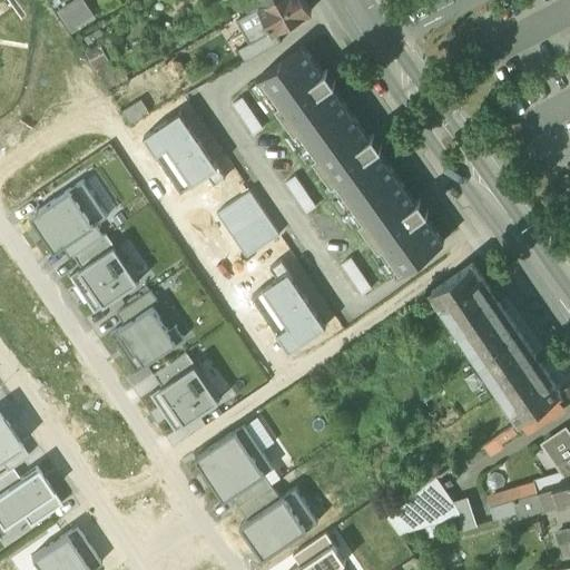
[(79,0),(76,2),(88,21),(96,17),(84,0),(79,0)]
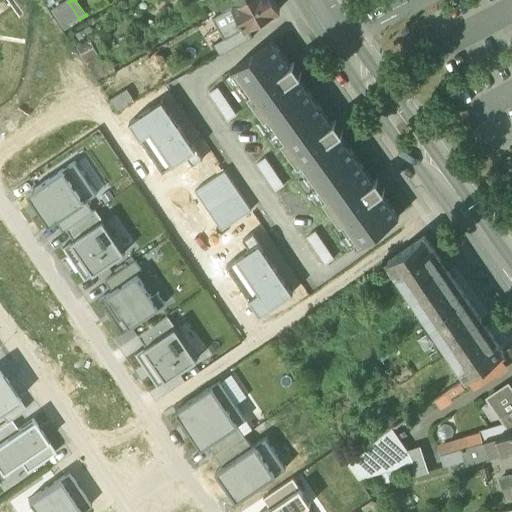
[(217,0),(224,11),(234,5),(243,0),(217,0)]
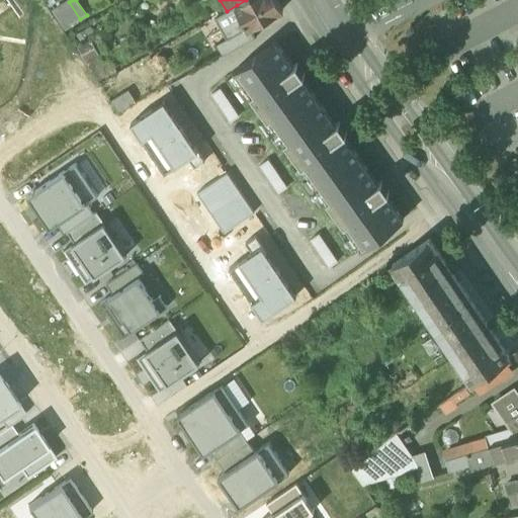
[(284,9),(279,0),(246,0),(237,5),(244,16),(250,28),(284,9)]
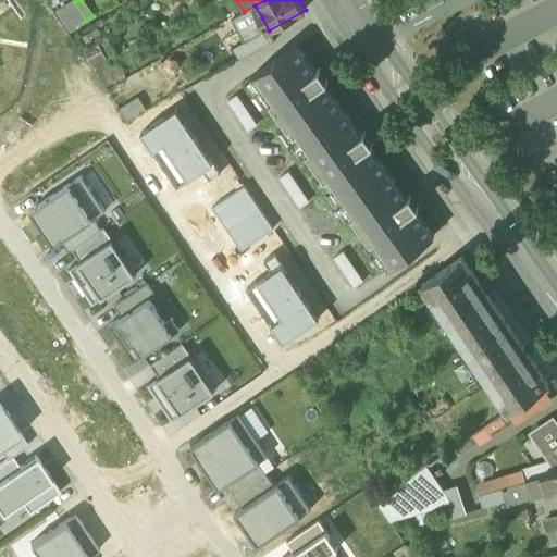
[(59,12),(72,31),(86,21),(74,2),(59,12)]
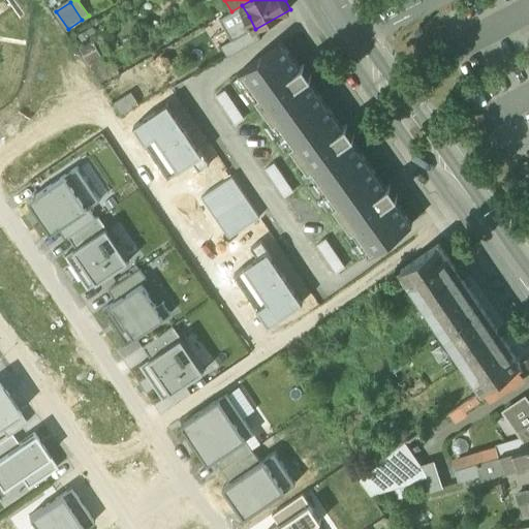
[(234,40),(255,29),(242,5),(231,11),(220,17),(234,40)]
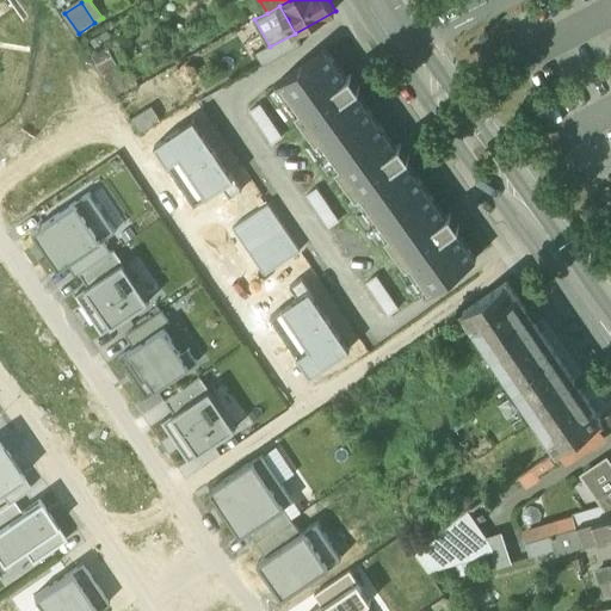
[(109,47),(91,56),(102,74),(118,66),(109,47)]
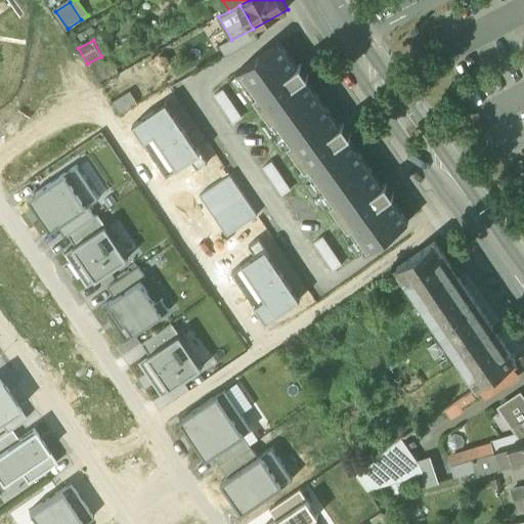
[(237,72),(280,132),(323,101),(306,78),(309,75),(301,64),(298,67),(279,41),(237,72)]
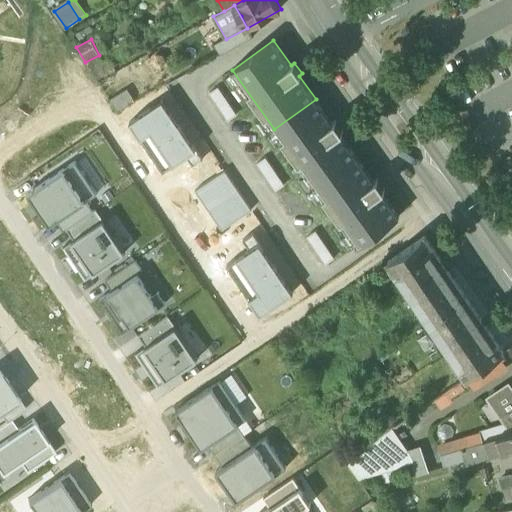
[(108,76),(96,57),(85,63),(98,82),(108,76)]
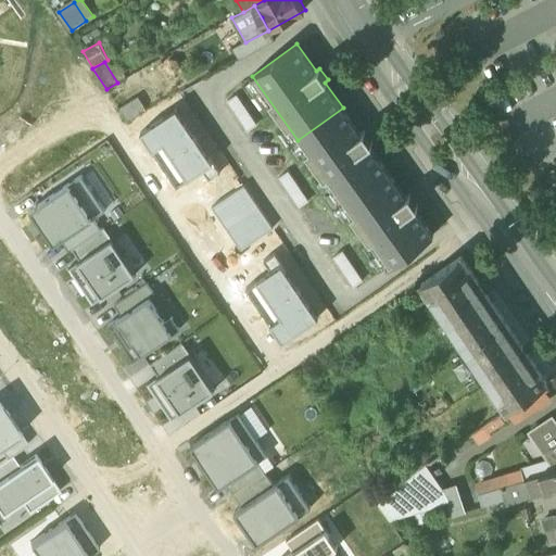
[(238,95),(227,101),(250,133),(260,125),(238,95)]
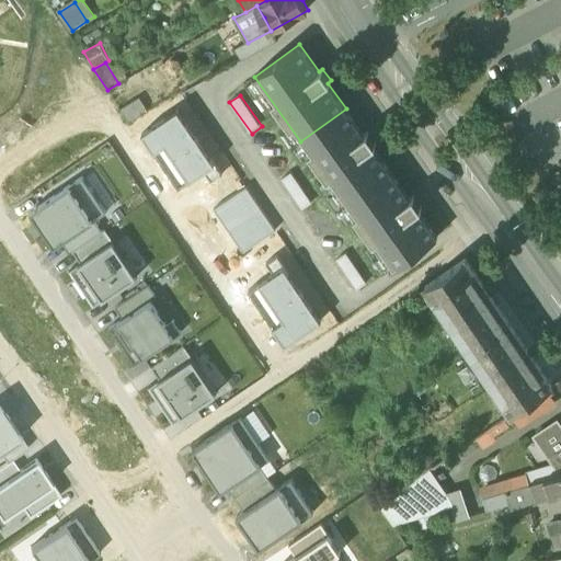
[(119,109),(128,123),(148,111),(140,96),(119,109)]
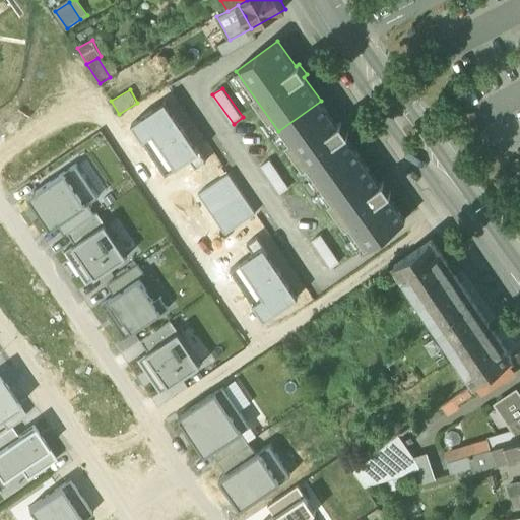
[(173,184),(196,169),(206,161),(165,101),(131,123),(173,184)]
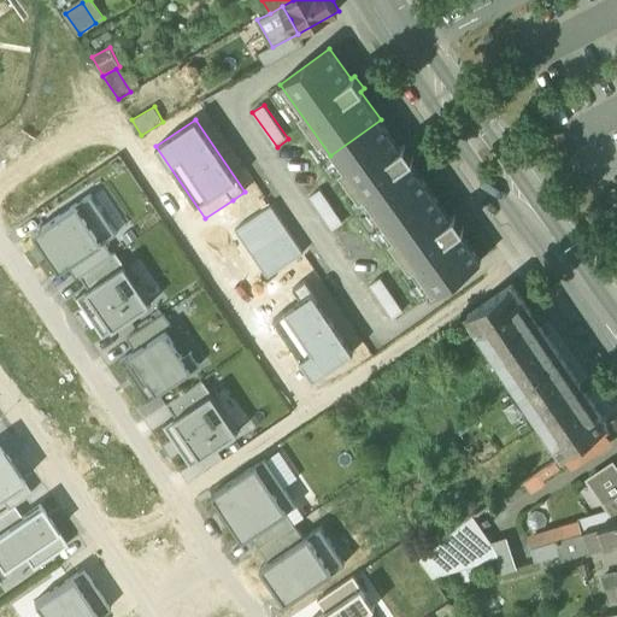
[(330,156),(381,225),(430,189),(410,162),(413,159),(405,146),(401,148),(381,119),(330,156)]
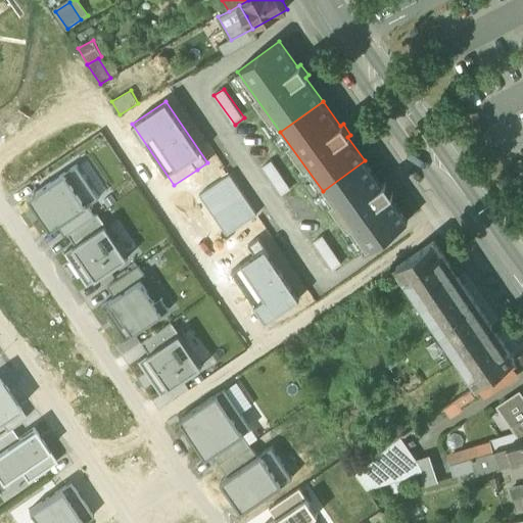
[(91,155),(77,164),(99,197),(112,188),(91,155)]
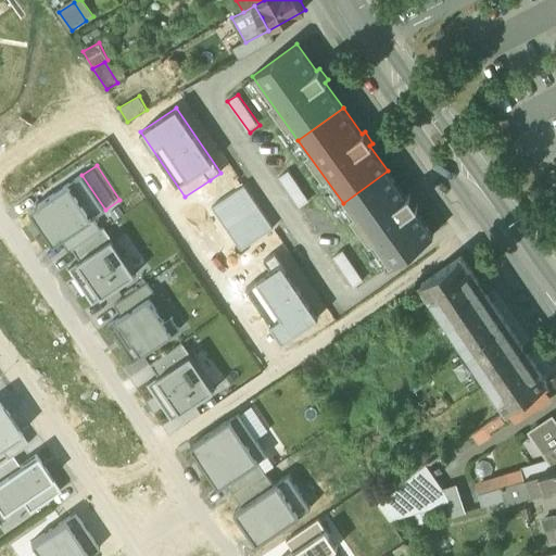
[(289,171),(279,177),(301,209),(311,201),(289,171)]
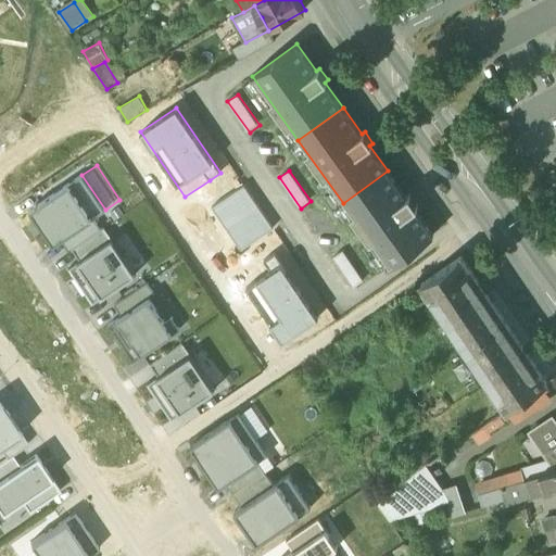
[(406,197),(388,171),(343,203),(389,267),(434,236),(415,209),(418,206),(409,194),(406,197)]
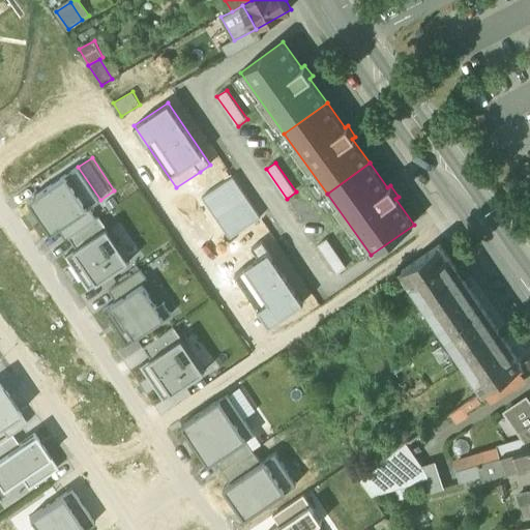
[(217,175),(210,165),(200,172),(207,182),(217,175)]
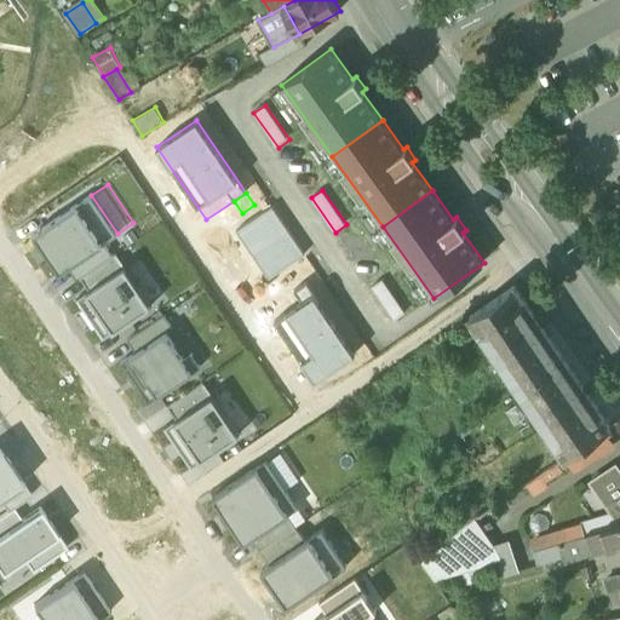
[(61,273),(69,268),(105,244),(118,235),(118,234),(91,195),(40,230),(56,253),(51,258),(61,273)]
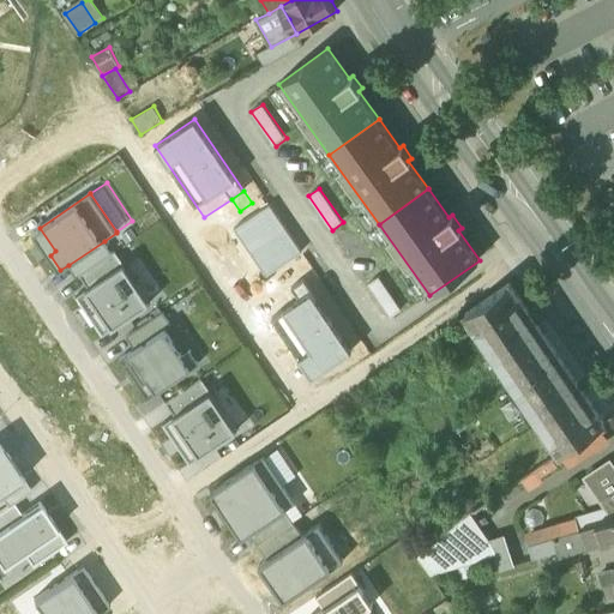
[(251,252),(287,228),(270,204),(234,229),(251,252)]
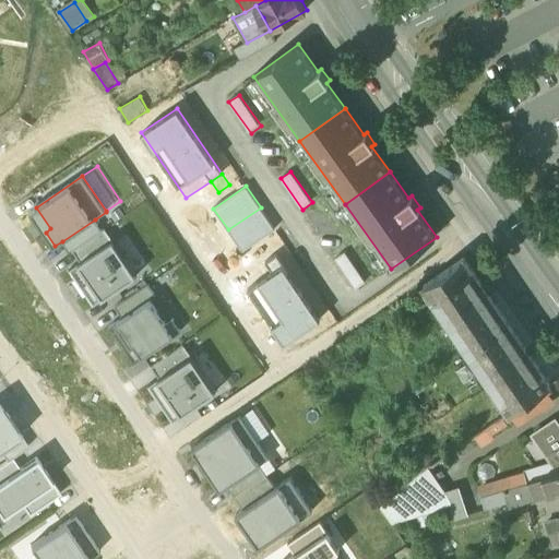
[(31,211),(46,233),(50,228),(36,207),(31,211)]
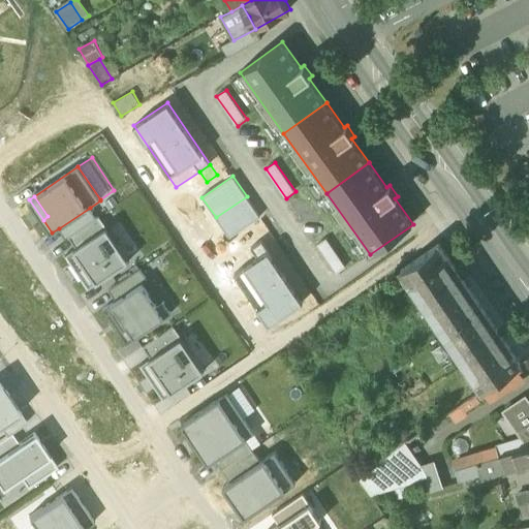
[(247,196),(216,217),(229,238),(260,217),(247,196)]
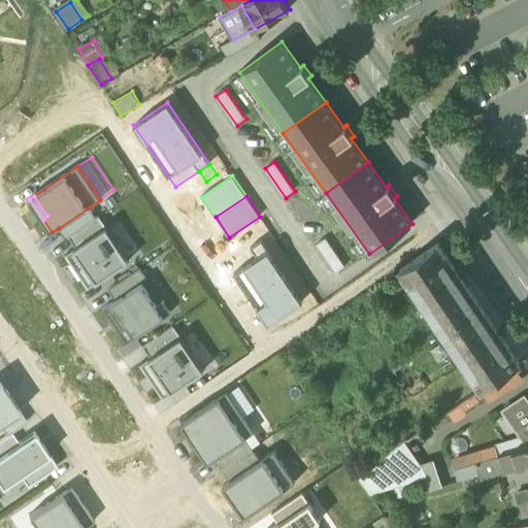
[(59,228),(66,238),(69,236),(97,218),(90,207),(59,228)]
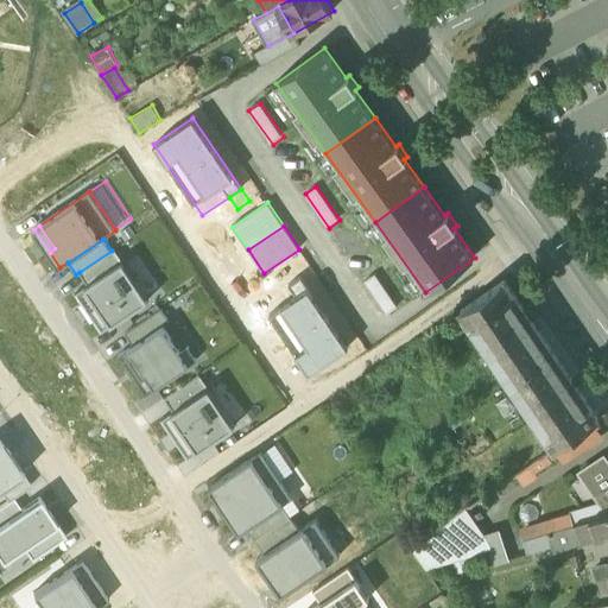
[(80,272),(88,284),(124,260),(115,248),(112,251),(80,272)]
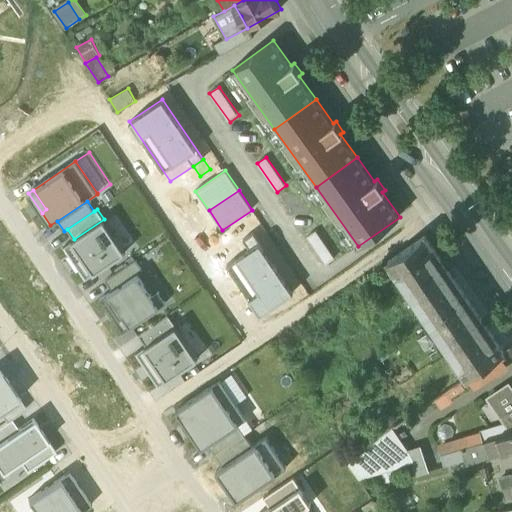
[(104,219),(74,239),(64,246),(86,279),(126,252),(104,219)]
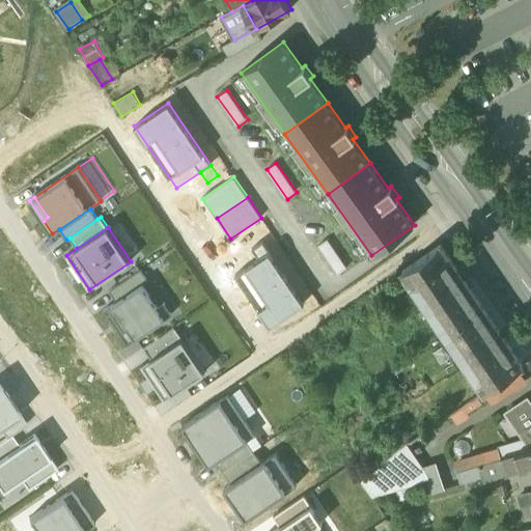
[(328,239),(318,246),(340,276),(350,269),(328,239)]
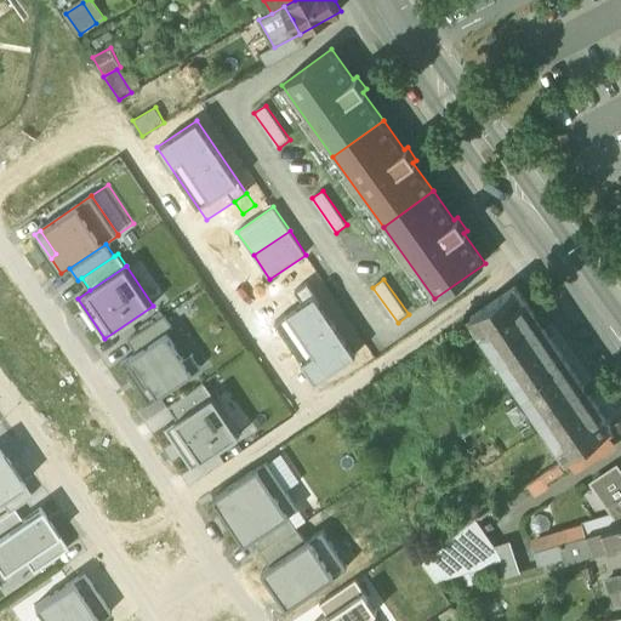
[(295,291),(303,303),(315,295),(307,283),(295,291)]
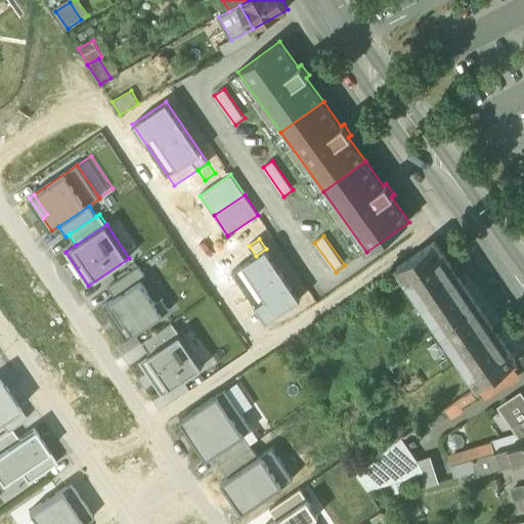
[(397,269),(417,297),(454,270),(436,243),(397,269)]
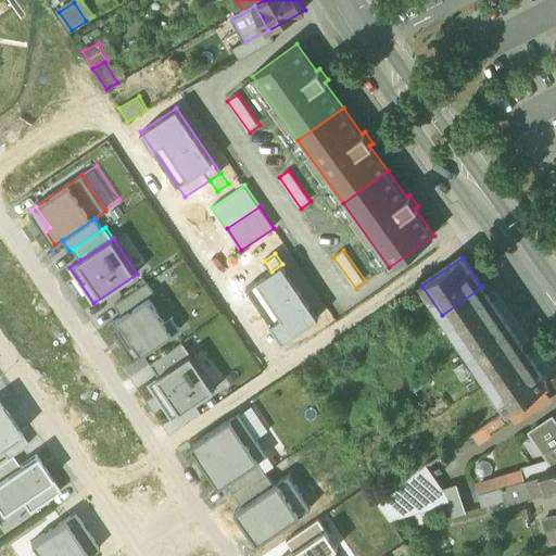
[(318,317),(282,264),(272,272),(247,288),(282,342),(318,317)]
